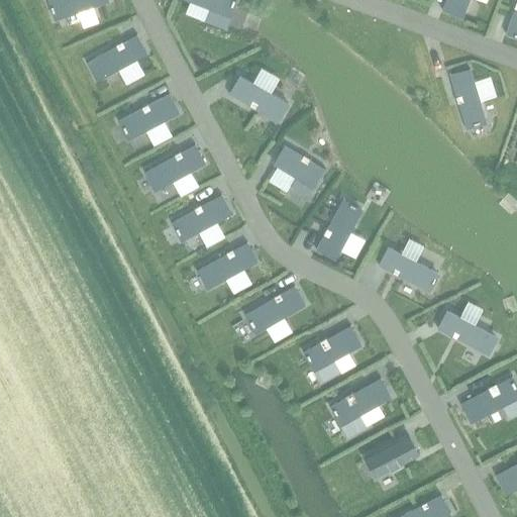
[(49,0),(52,6),(50,6),(53,13),(55,13),(56,18),(106,0),(49,0)]
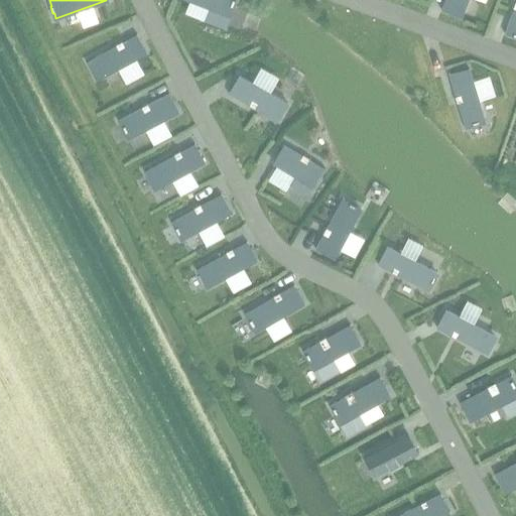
[(188,0),(190,0),(211,8),(207,20),(205,19),(205,20),(226,28),(226,27),(225,27),(232,7),(233,7),(236,0),(235,0),(188,0)]
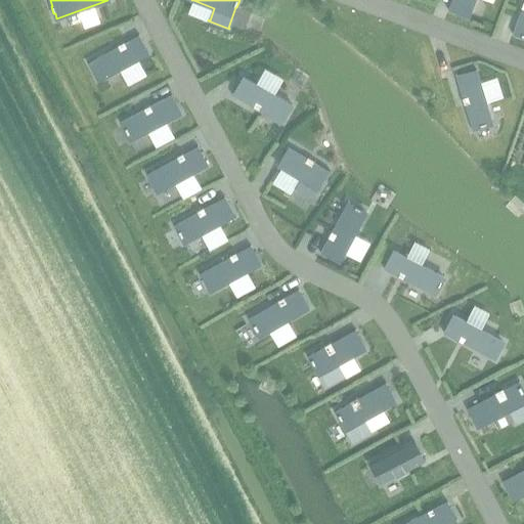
[(451,0),(448,10),(449,10),(450,9),(469,16),(475,0),(451,0)]
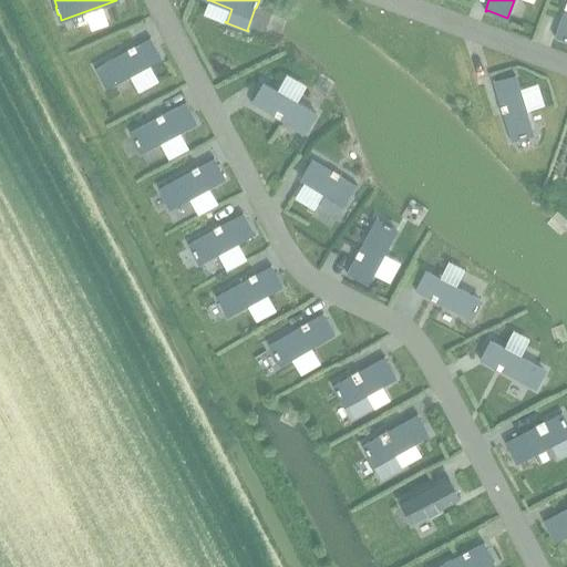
[(566,0),(555,37),(556,34),(564,38),(563,39),(566,40),(566,0)]
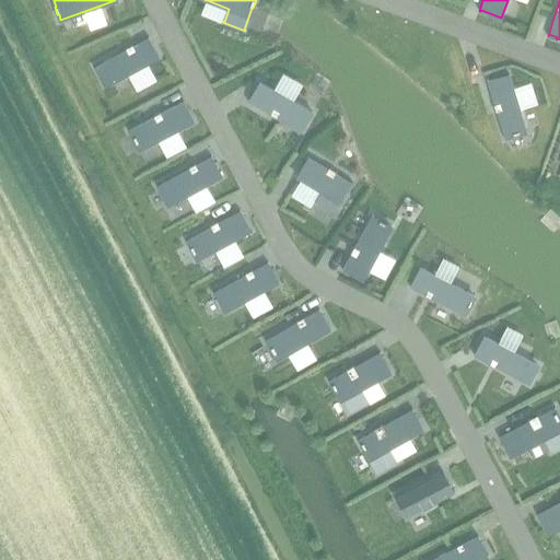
[(126,49),(93,67),(94,68),(95,67),(106,86),(128,74),(148,63),(159,57),(149,38),(149,37),(133,45),(132,45),(131,45),(131,46),(127,48),(125,48),(126,49)]
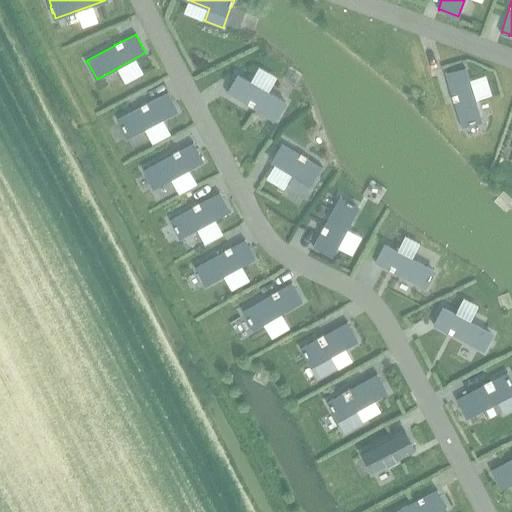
[(446,73),(445,73),(452,95),(451,95),(452,97),(453,97),(454,101),(453,101),(453,103),(454,102),(462,128),(463,127),(463,126),(469,124),(469,125),(476,122),(476,121),(481,120),(475,99),(469,80),(465,68),(447,73),(446,73)]
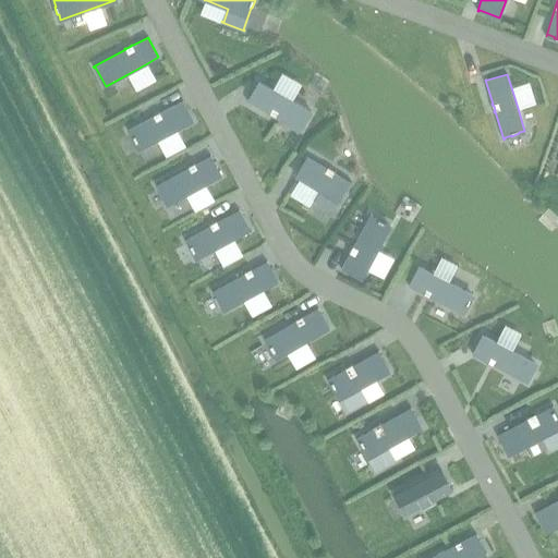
[(247,99),(246,100),(269,113),(268,114),(270,114),(270,113),(275,117),(274,118),(276,118),(301,132),(302,131),(300,130),(311,111),(292,100),(273,89),(259,82),(249,100),(247,99)]
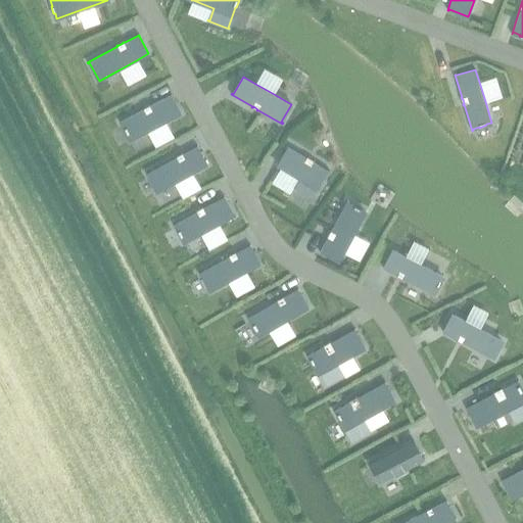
[(143,109),(120,122),(121,123),(122,122),(125,128),(124,129),(128,135),(129,135),(131,139),(147,131),(165,122),(181,113),(172,96),(172,95),(172,94),(150,105),(150,104),(148,105),(149,106),(145,108),(144,107),(143,108),(143,109)]
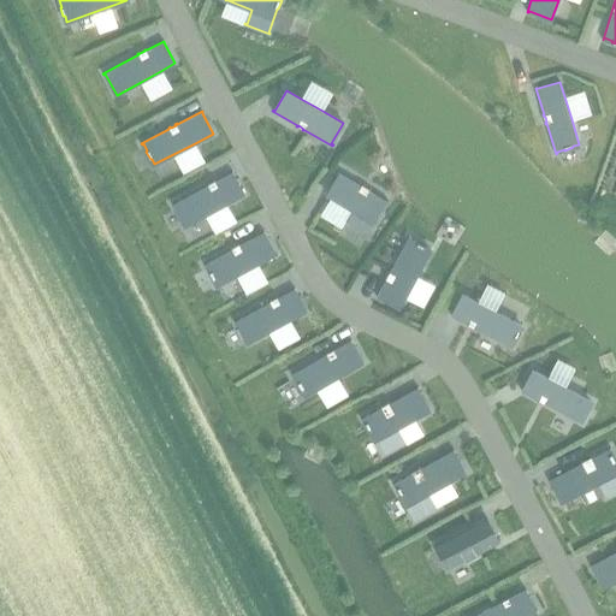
[(207,185),(172,205),(172,206),(175,205),(185,225),(206,214),(227,203),(244,194),(232,173),(234,172),(232,171),(215,181),(215,179),(213,181),(214,182),(209,184),(208,183),(207,184),(207,185)]
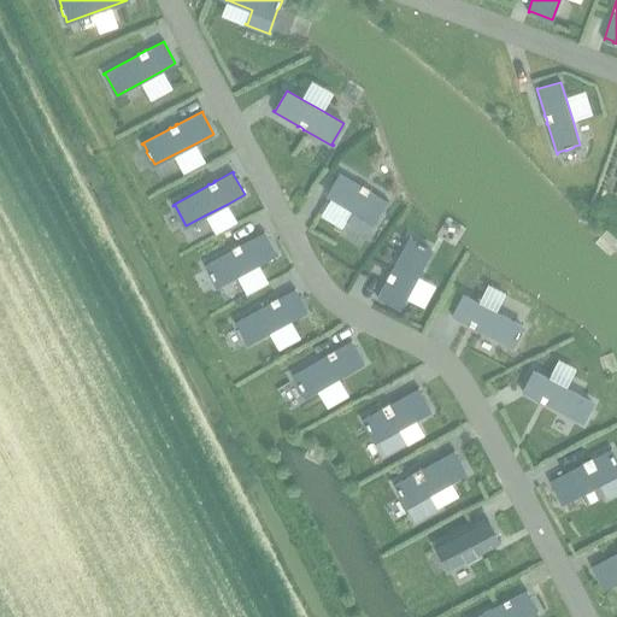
[(341,174),(328,195),(331,198),(354,211),(348,221),(347,219),(346,221),(368,234),(369,233),(368,231),(386,201),(387,203),(388,201),(371,191),(371,189),(370,189),(369,191),(363,187),(364,186),(362,184),(362,186),(340,172),(339,172),(341,174)]
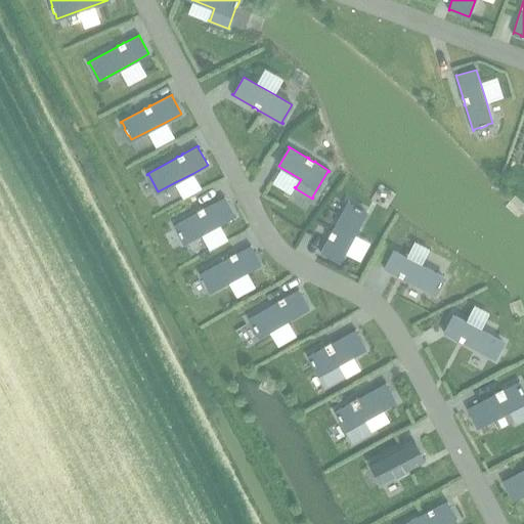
[(197,212),(173,224),(174,225),(175,225),(178,231),(177,231),(181,238),(182,237),(184,243),(202,233),(219,223),(234,216),(224,198),(225,198),(224,197),(204,208),(203,207),(202,208),(202,209),(199,211),(198,210),(197,211),(197,212)]
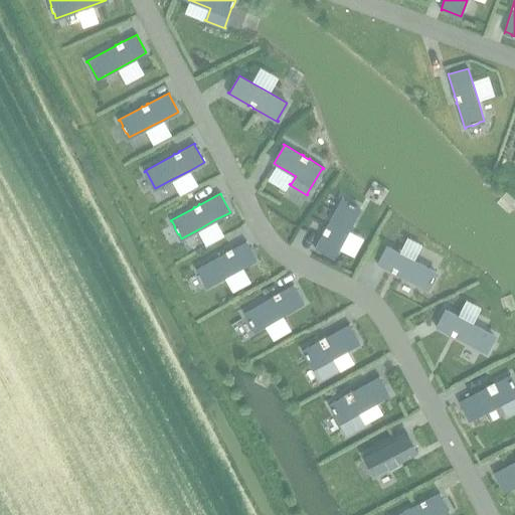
[(323,233),(315,248),(316,248),(316,247),(334,258),(339,247),(349,229),(360,209),(355,206),(356,205),(349,202),(349,203),(342,199),(343,198),(342,197),(326,227),(326,226),(325,228),(326,228),(324,232),(323,232),(322,233),(323,233)]
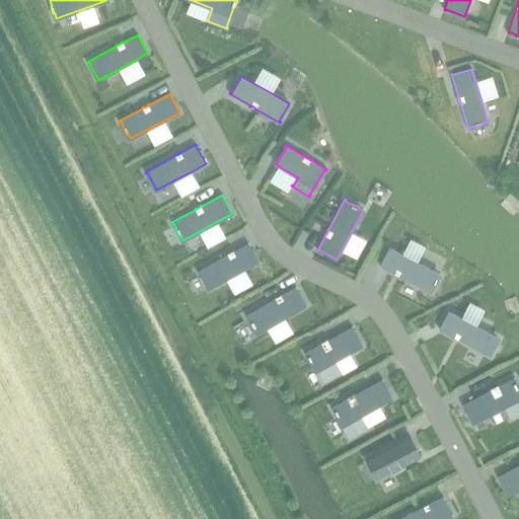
[(227,254),(198,271),(198,272),(200,271),(209,288),(226,279),(244,269),(257,262),(248,244),(248,243),(248,242),(234,250),(233,249),(232,250),(232,251),(228,253),(228,252),(227,253),(227,254)]
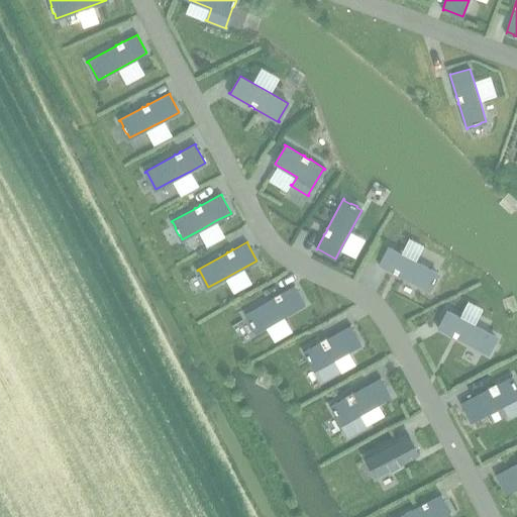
[(379,264),(378,265),(430,292),(430,291),(429,290),(432,283),(433,284),(437,278),(435,277),(437,273),(420,264),(421,264),(388,246),(387,246),(388,247),(380,264),(379,264)]
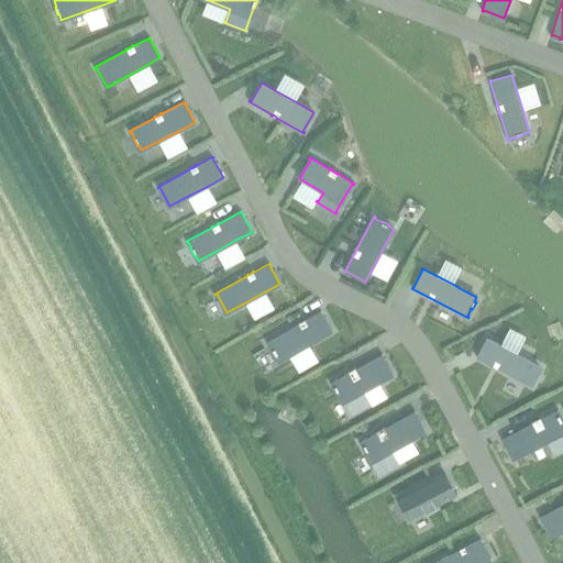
[(298,323),(266,342),(267,343),(268,342),(273,349),(272,350),(276,357),(276,356),(279,361),(289,355),(309,344),(331,331),(321,312),(321,311),(321,310),(306,319),(305,319),(304,320),(305,320),(300,323),(299,322),(298,323)]
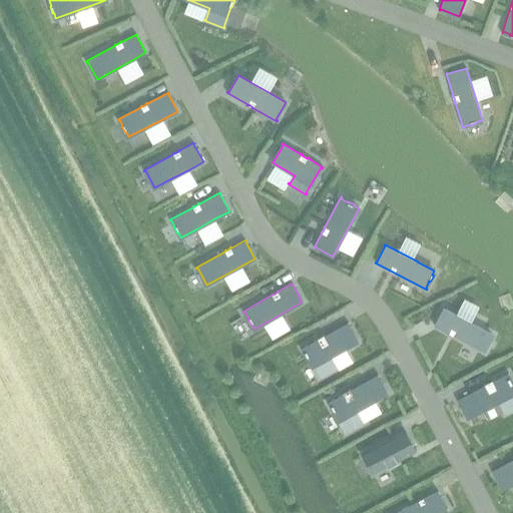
[(434,325),(485,352),(486,352),(484,351),(491,338),(492,335),(476,326),(476,325),(476,324),(443,307),(443,308),(444,308),(444,309),(436,325),(435,325),(434,325)]
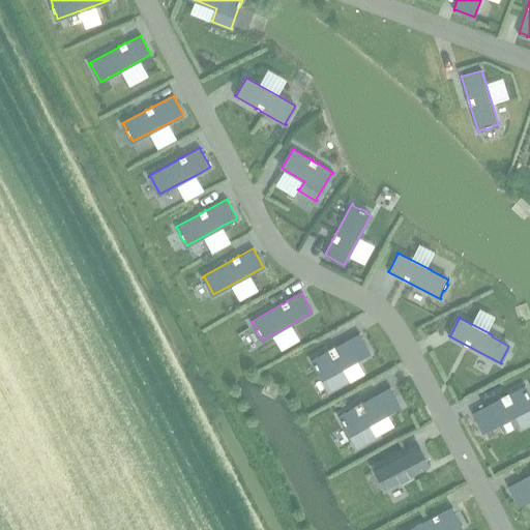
[(328,350),(311,360),(312,361),(313,360),(315,363),(314,364),(318,371),(319,371),(329,389),(327,390),(328,391),(349,380),(349,379),(347,380),(342,369),(370,353),(359,334),(360,334),(360,332),(335,347),(334,346),(333,347),(333,348),(329,350),(329,349),(327,350),(328,350)]
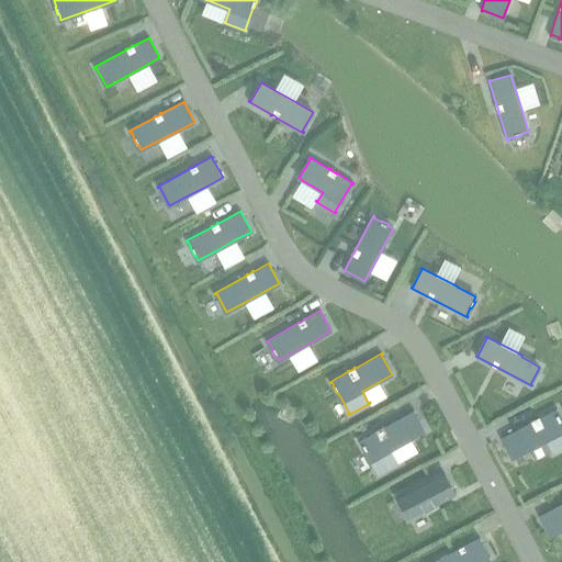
[(531,422),(501,437),(502,438),(503,438),(513,458),(548,440),(553,451),(552,452),(552,453),(561,448),(561,420),(561,422),(561,420),(561,419),(559,414),(558,414),(557,411),(558,409),(558,408),(540,417),(539,416),(538,417),(538,418),(532,420),(532,419),(530,420),(531,422)]
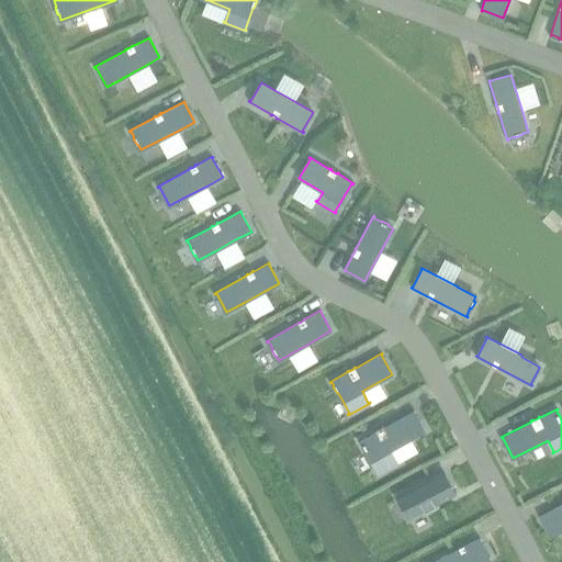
[(375,431),(358,440),(359,441),(360,441),(362,445),(366,452),(367,452),(378,472),(377,473),(377,474),(398,462),(398,461),(396,462),(390,450),(411,439),(424,431),(413,412),(415,411),(414,409),(384,426),(383,425),(382,426),(382,427),(377,430),(377,429),(374,430),(375,431)]
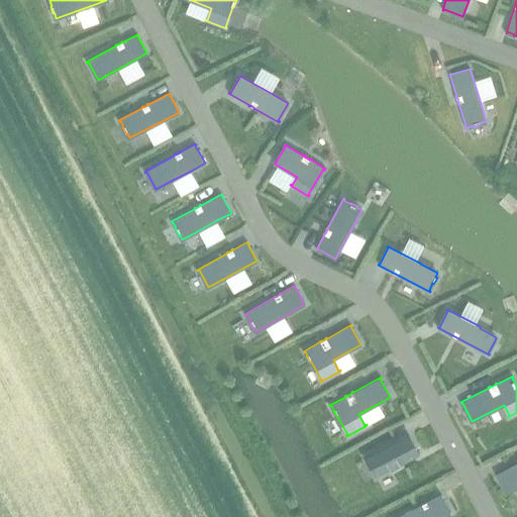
[(409,434),(365,457),(365,458),(366,457),(376,477),(420,454),(419,453),(409,434)]
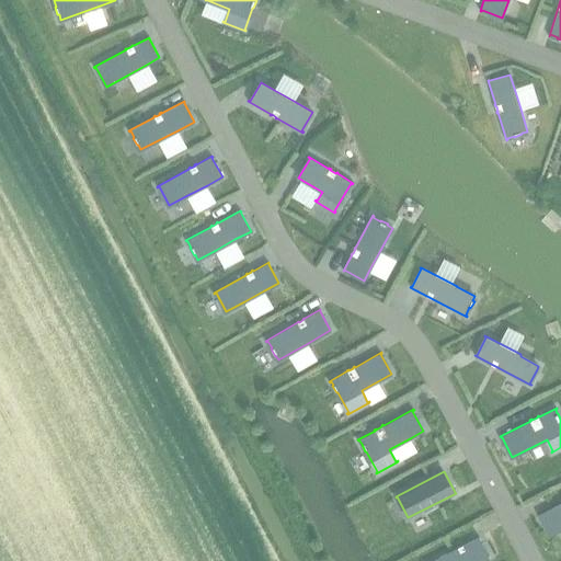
[(560,501),(538,514),(538,515),(540,515),(550,535),(560,528),(560,501)]
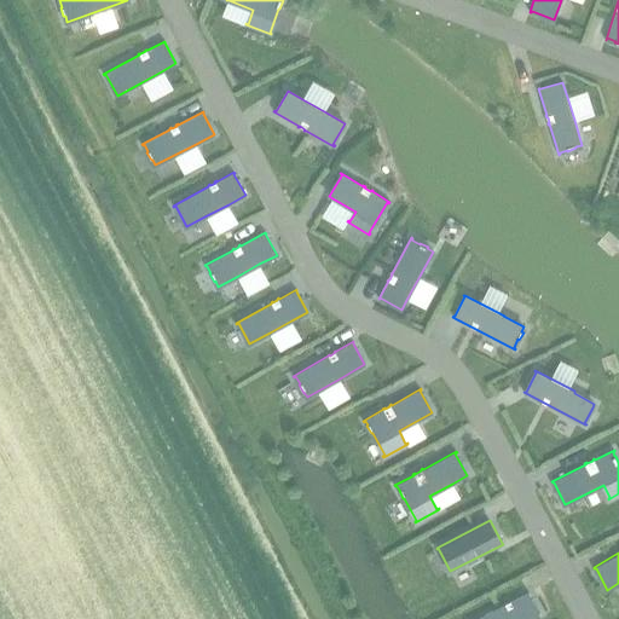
[(528,593),(476,618),(530,618),(541,614),(539,613),(538,614),(528,594),(530,594),(528,593)]
